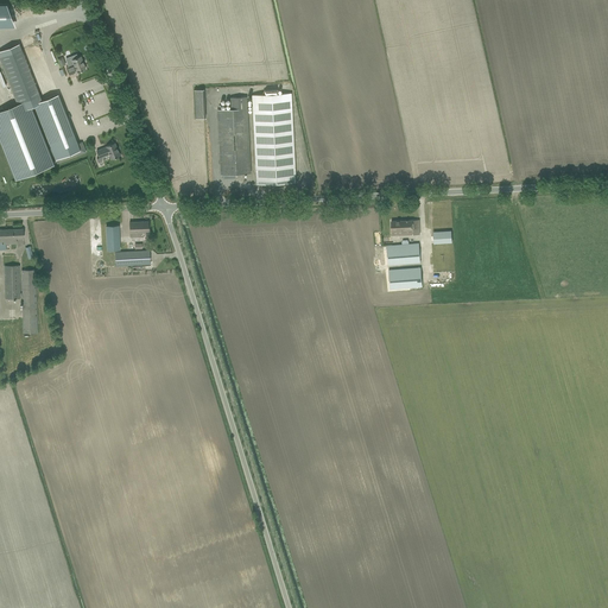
[(0,4),(0,21),(13,21),(6,5),(0,4)]
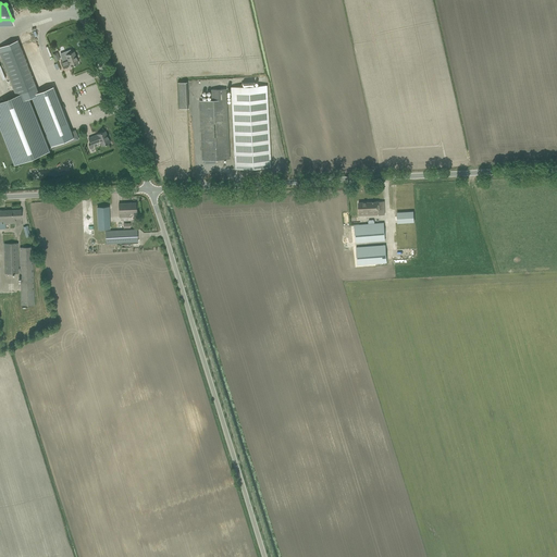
[(65,52),(60,54),(62,61),(61,62),(61,63),(63,69),(71,65),(71,66),(78,63),(74,51),(69,53),(66,54),(65,52)]
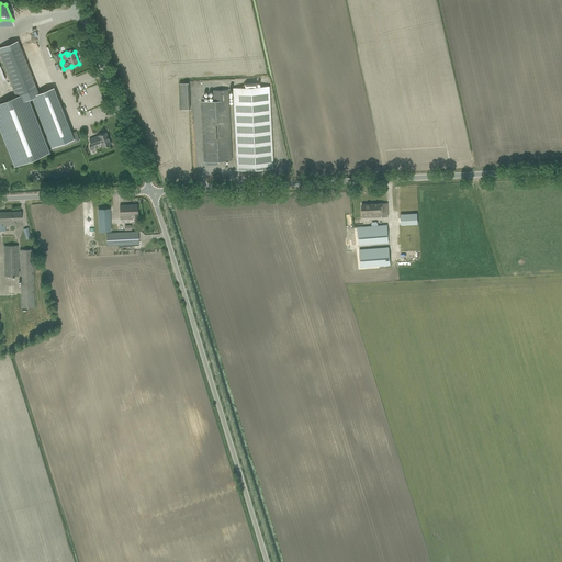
[(181,82),(181,110),(190,109),(190,82),(181,82)]
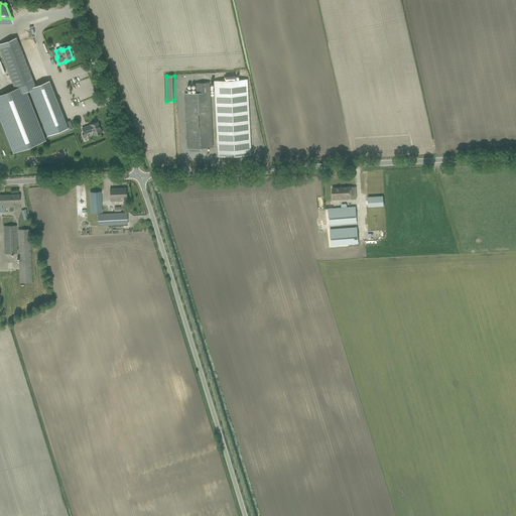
[(215,81),(218,156),(251,155),(247,79),(236,80),(236,77),(224,77),(225,80),(215,81)]
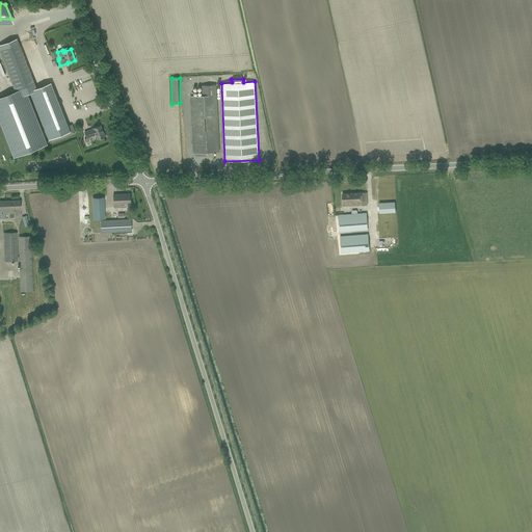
[(0,123),(14,158),(48,144),(27,94),(30,92),(47,134),(68,126),(68,124),(68,123),(67,124),(51,82),(36,88),(34,83),(15,90),(0,96),(0,123)]
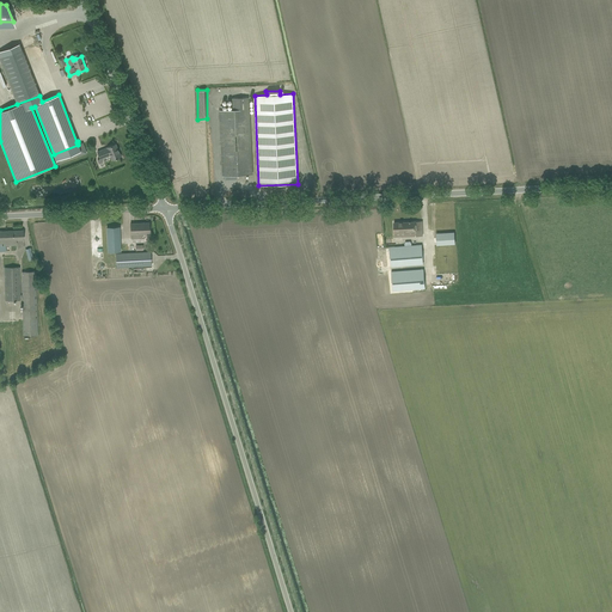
[(220,111),(222,176),(225,176),(225,179),(236,178),(236,175),(252,175),(249,97),(232,98),(233,110),(220,111)]
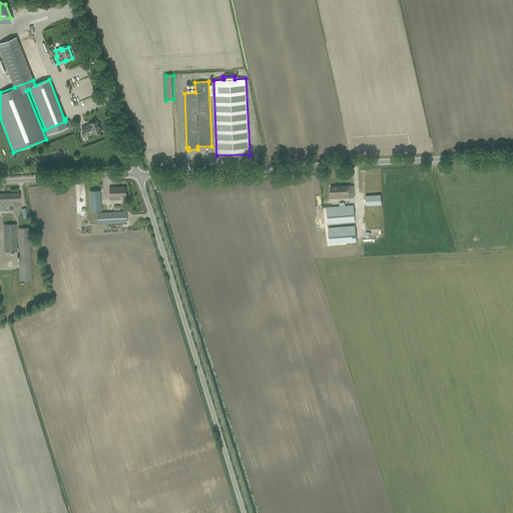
[(45,129),(48,138),(57,134),(64,131),(64,132),(72,129),(72,127),(69,120),(68,120),(65,121),(45,129)]
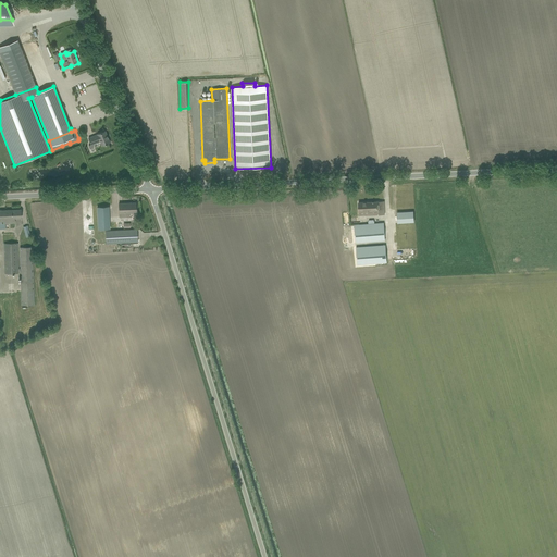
[(100,141),(102,146),(110,143),(104,131),(98,134),(98,135),(88,138),(91,145),(100,141)]
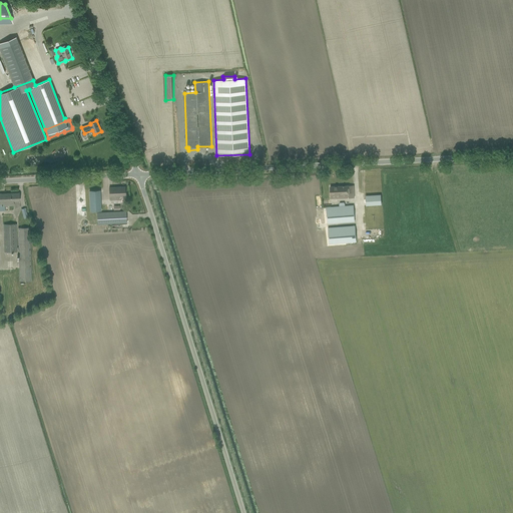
[(331,186),(331,199),(355,197),(354,185),(331,186)]
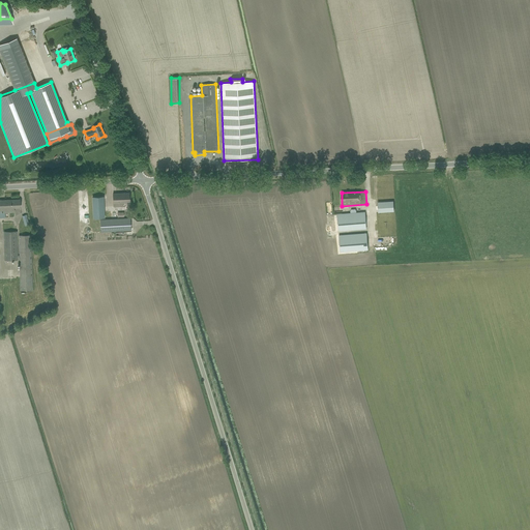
[(113,194),(114,206),(123,205),(123,202),(129,202),(129,194),(113,194)]
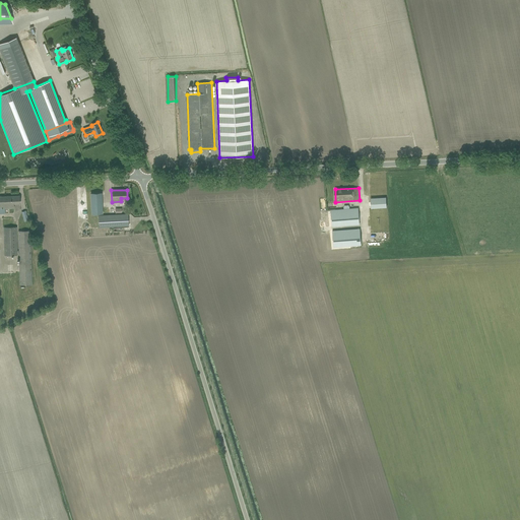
[(102,193),(90,193),(91,214),(103,213),(102,193)]
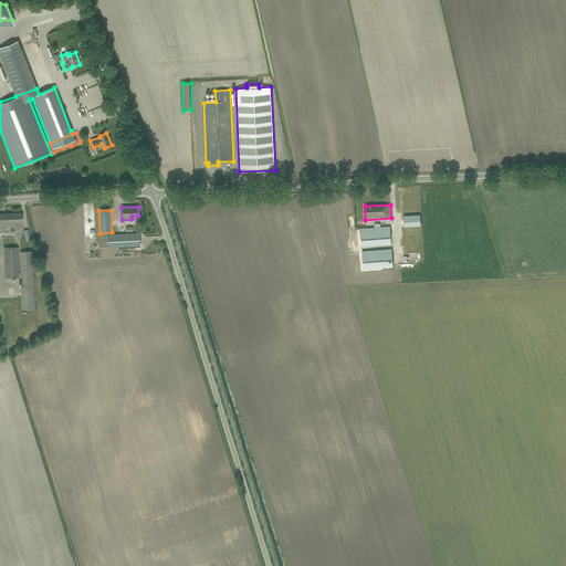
[(0,213),(0,232),(6,232),(6,227),(16,227),(16,222),(22,221),(21,212),(0,213)]
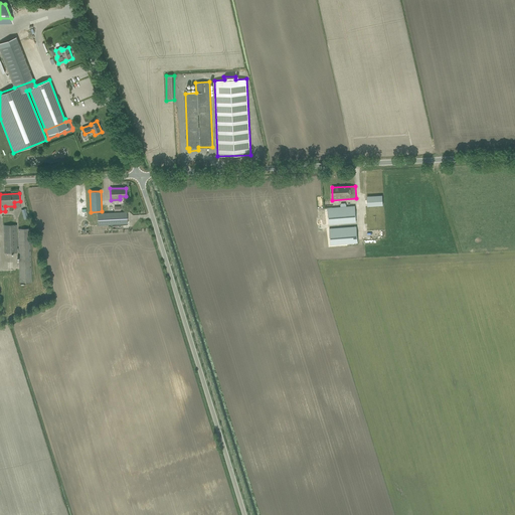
[(382,195),(367,196),(367,206),(383,205),(382,195)]
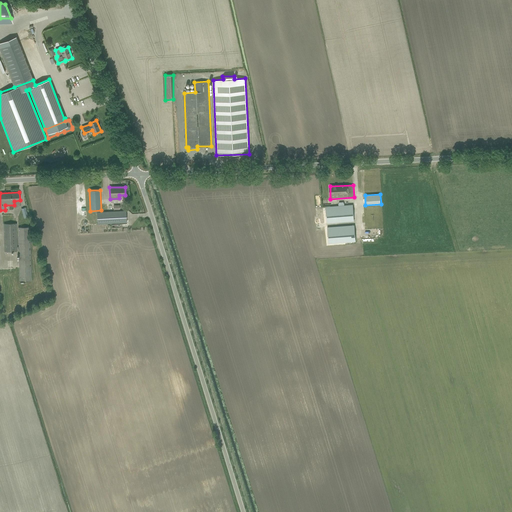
[(325,207),(327,223),(354,221),(353,204),(325,207)]
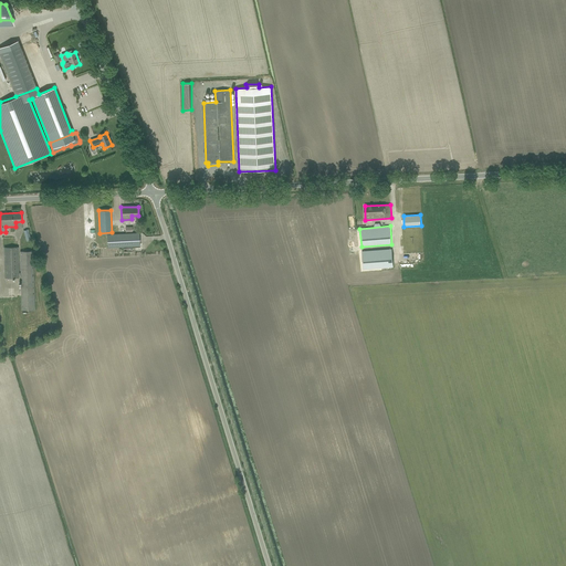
[(107,234),(107,248),(140,245),(139,233),(107,234)]
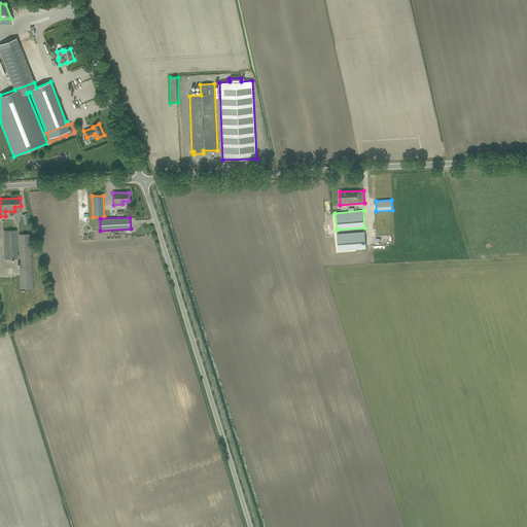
[(19,256),(20,289),(32,288),(31,234),(19,234),(19,254),(18,254),(18,230),(3,231),(4,259),(18,259),(18,257),(19,256)]
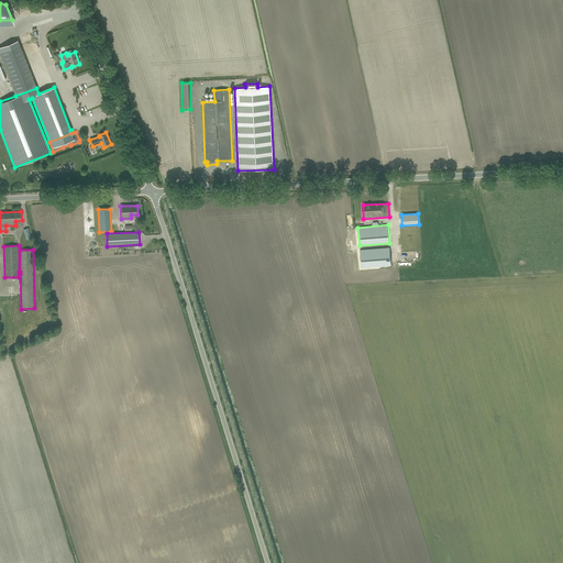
[(360,250),(361,268),(392,266),(389,247),(360,250)]
